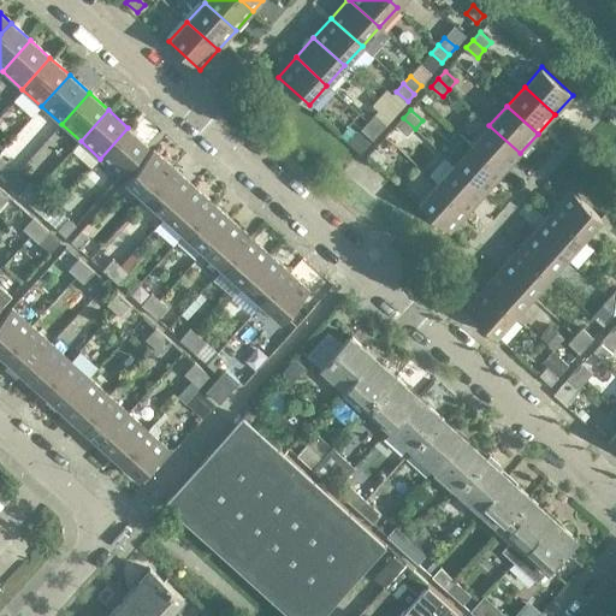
[(379,132),(386,125),(375,114),(368,123),(379,132)]
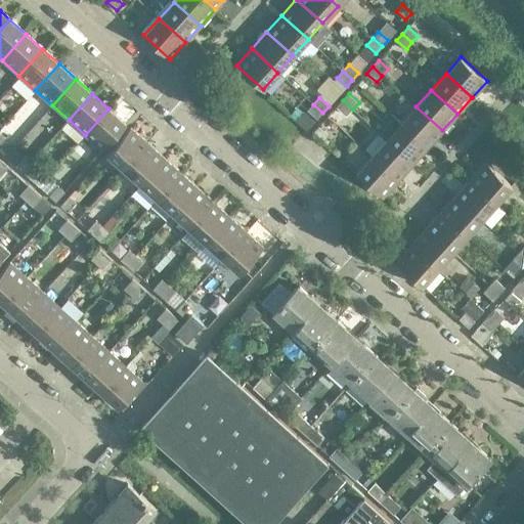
[(343,100),(338,106),(347,115),(353,110),(343,100)]
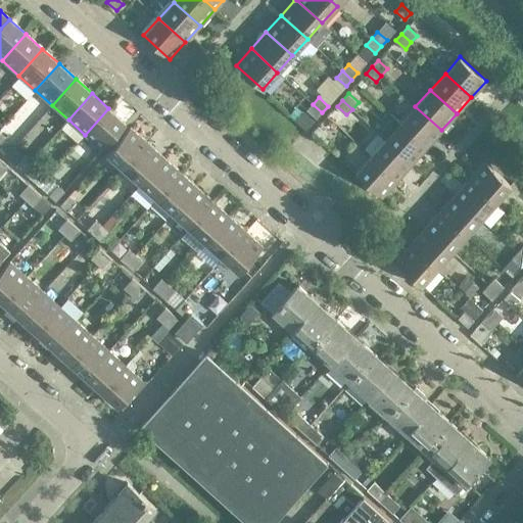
[(322,112),(313,104),(306,110),(317,119),(322,112)]
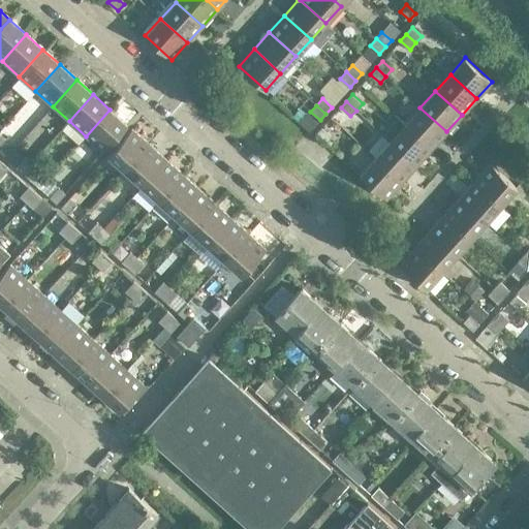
[(446,131),(419,107),(405,124),(432,148),(446,131)]
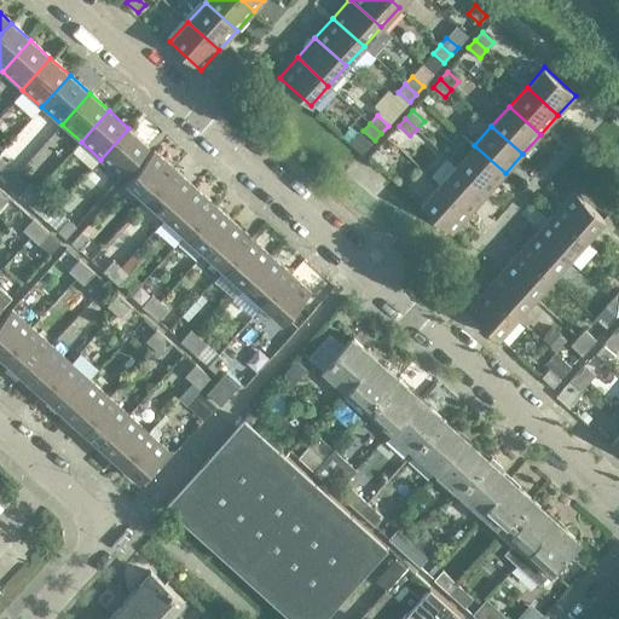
[(128,128),(100,160),(120,177),(148,146),(128,128)]
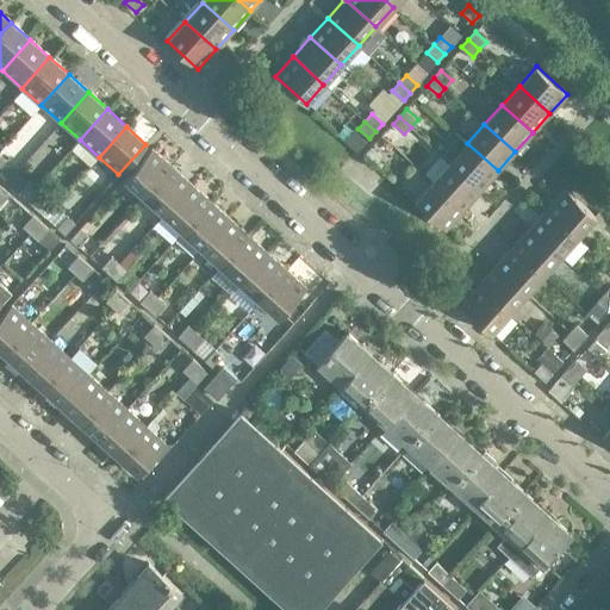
[(498,170),(467,143),(449,162),(480,190),(498,170)]
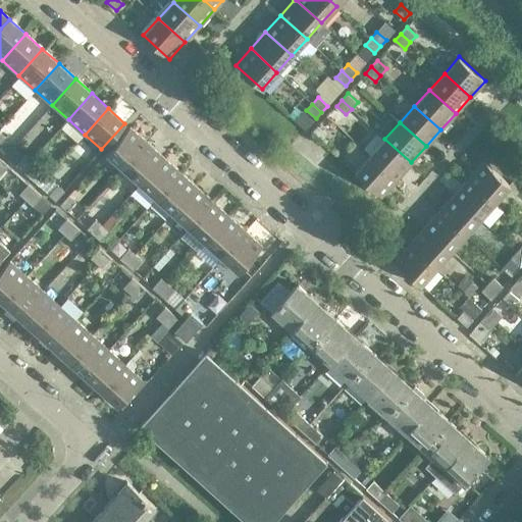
[(328,135),(318,126),(312,133),(322,142),(328,135)]
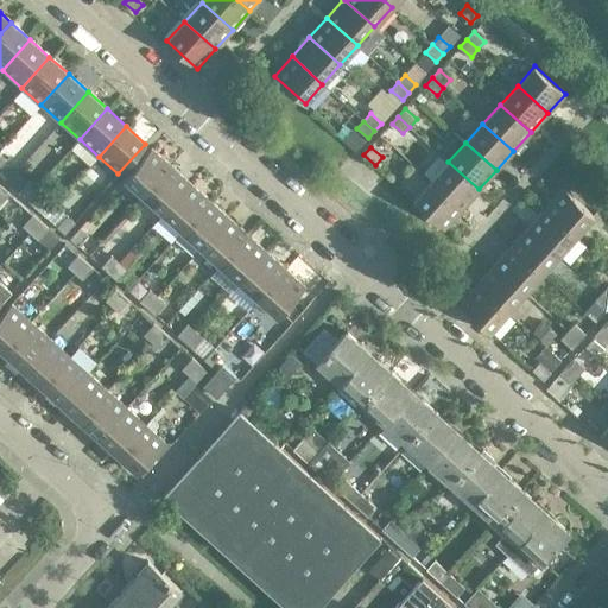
[(151,149),(124,179),(143,196),(170,165),(151,149)]
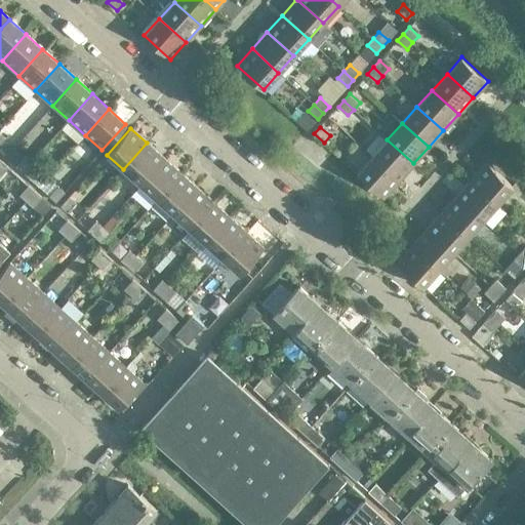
[(387,139),(372,156),(398,180),(413,163),(387,139)]
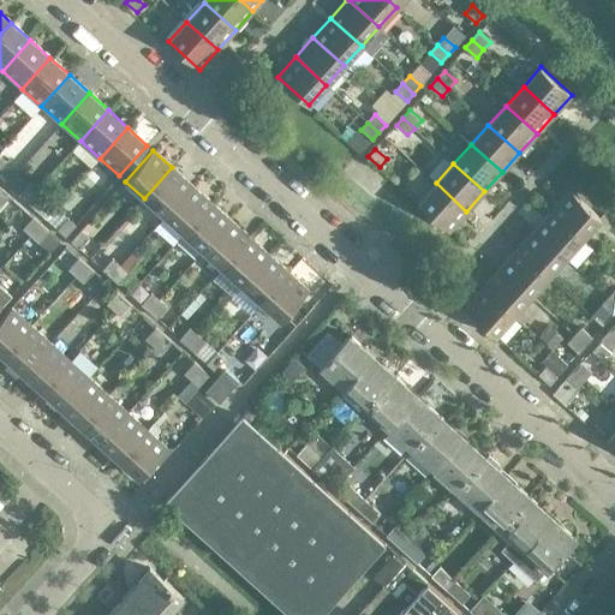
[(172,167),(144,198),(163,216),(191,185),(172,167)]
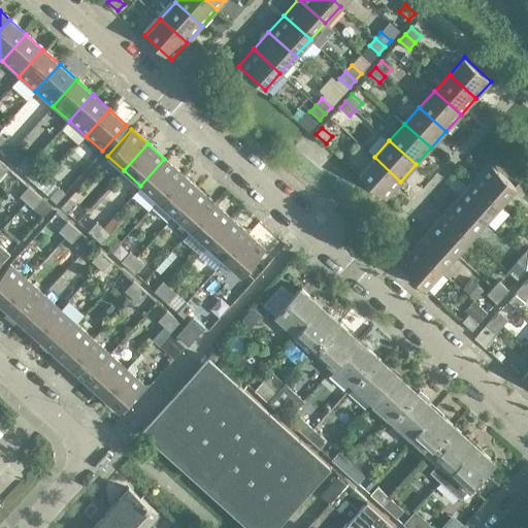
[(400,182),(374,157),(359,174),(386,198),(400,182)]
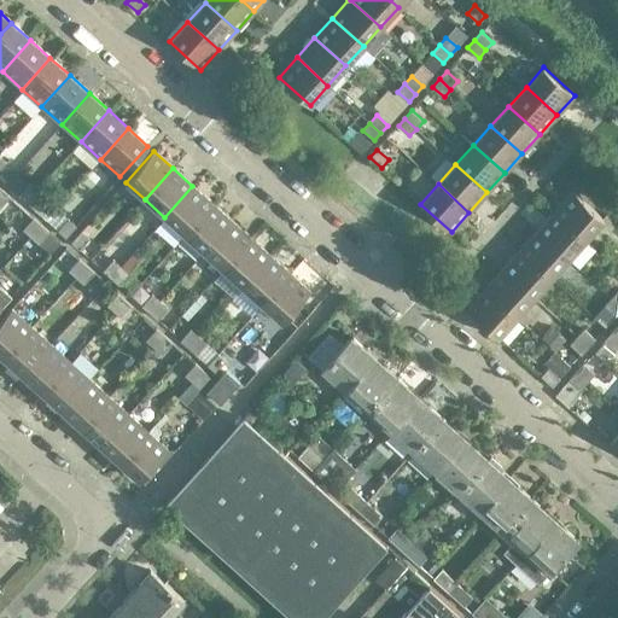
[(25,203),(36,191),(29,185),(18,196),(25,203)]
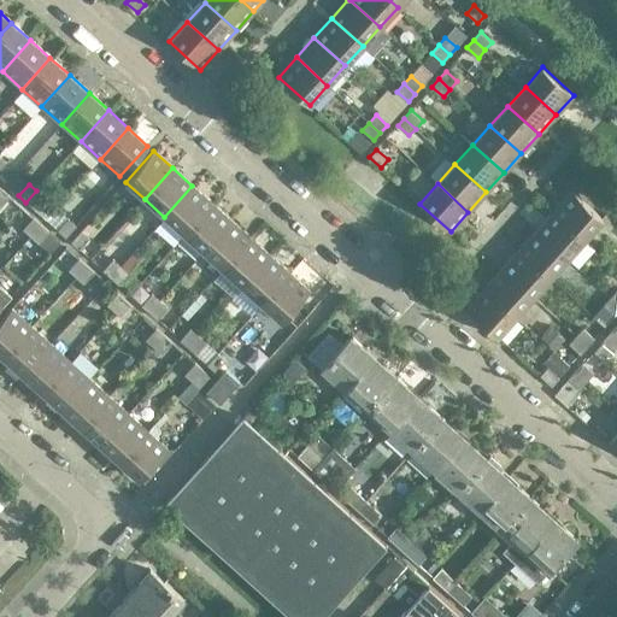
[(192,186),(164,217),(183,234),(211,203),(192,186)]
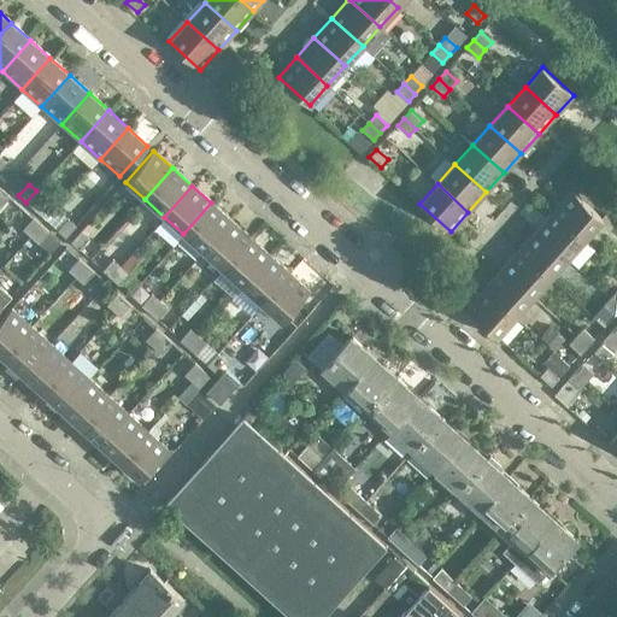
[(25,203),(33,209),(43,198),(36,191),(25,203)]
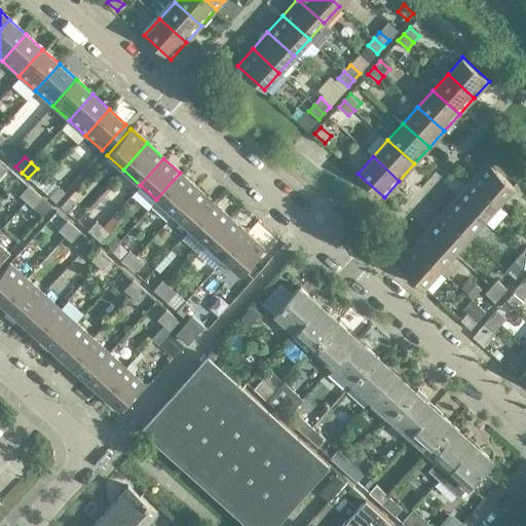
[(487,162),(473,179),(498,202),(514,186),(487,162)]
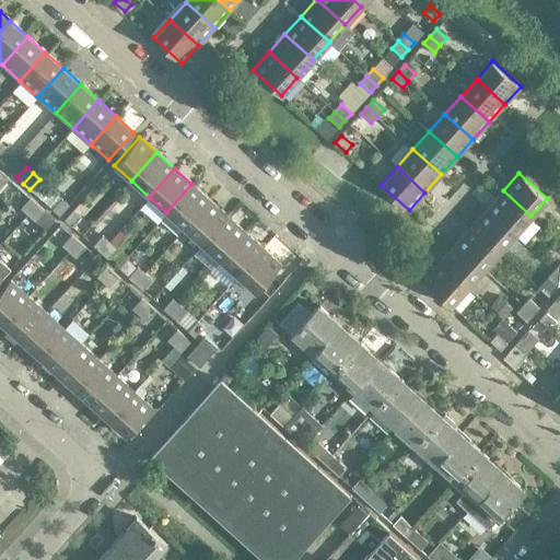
[(191,184),(166,212),(184,229),(210,200),(191,184)]
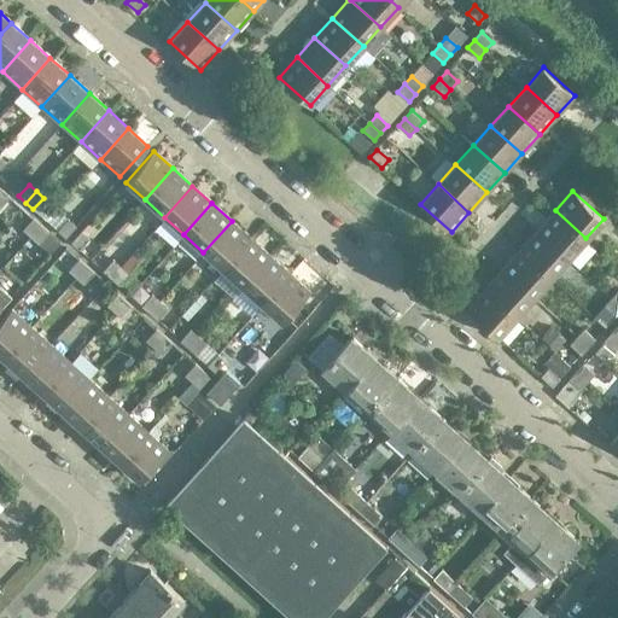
[(586,238),(555,210),(537,229),(569,258),(586,238)]
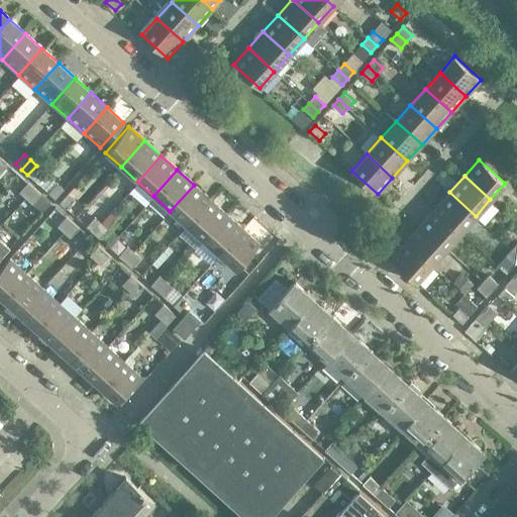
[(34,189),(27,183),(18,192),(25,198),(34,189)]
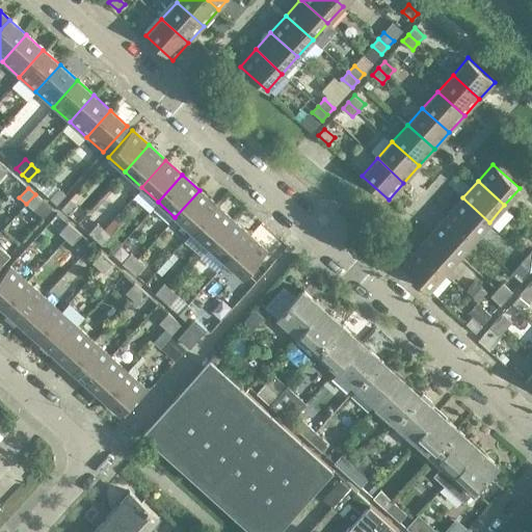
[(56,205),(64,194),(58,188),(49,198),(56,205)]
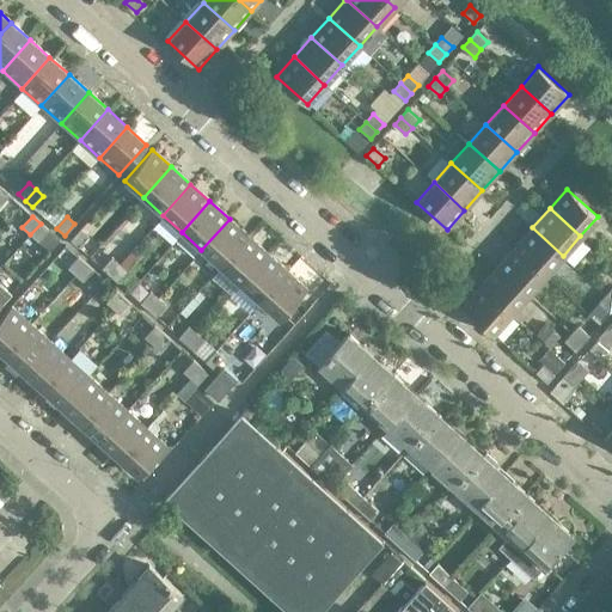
[(230,219),(201,250),(221,267),(249,237),(230,219)]
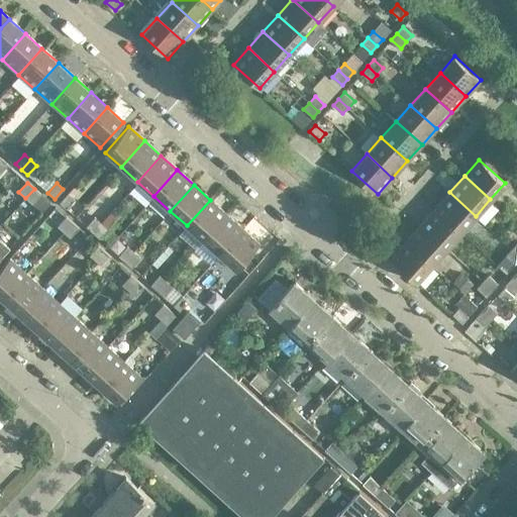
[(34,189),(25,198),(31,204),(40,194),(34,189)]
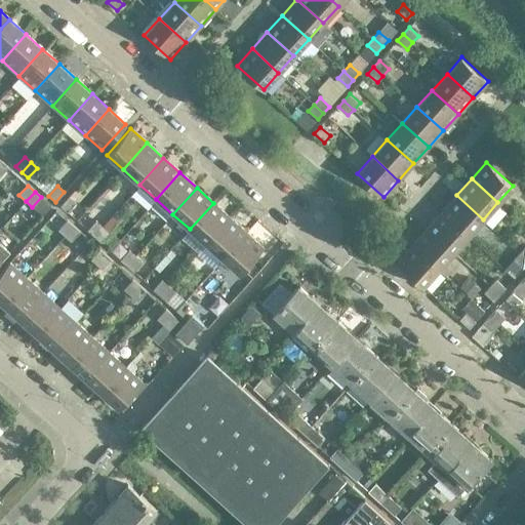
[(483,219),(456,195),(441,212),(468,236),(483,219)]
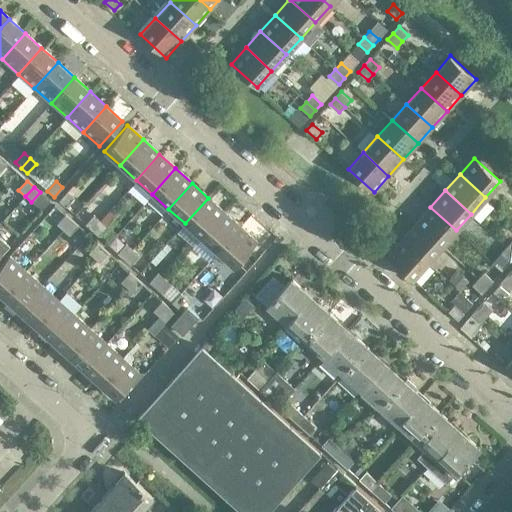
[(73,197),(67,191),(58,201),(65,207),(73,197)]
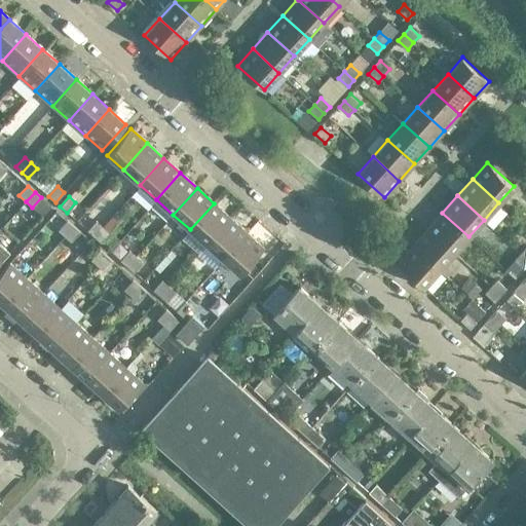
[(214,203),(190,229),(207,245),(230,218),(214,203)]
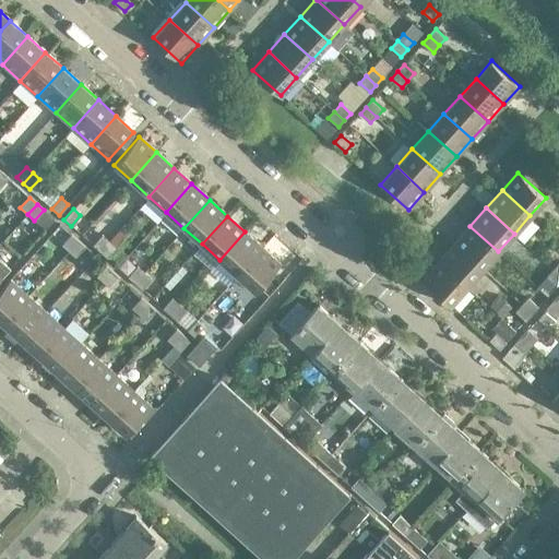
[(498,251),(470,226),(454,244),(483,269),(498,251)]
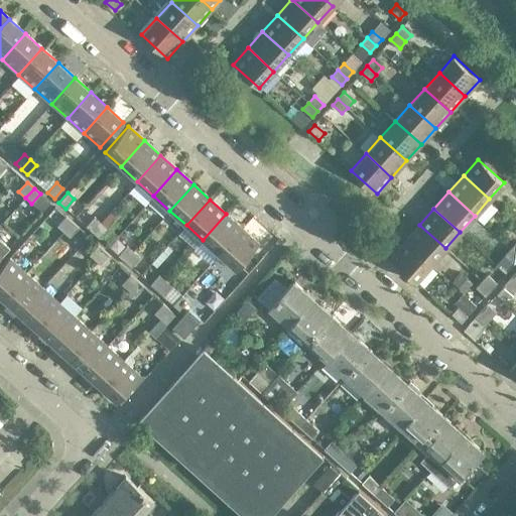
[(226,214),(203,240),(219,255),(242,229),(226,214)]
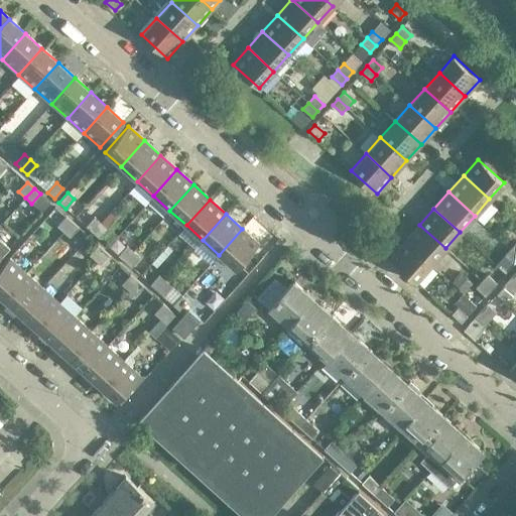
[(71,222),(66,217),(56,226),(62,231),(71,222)]
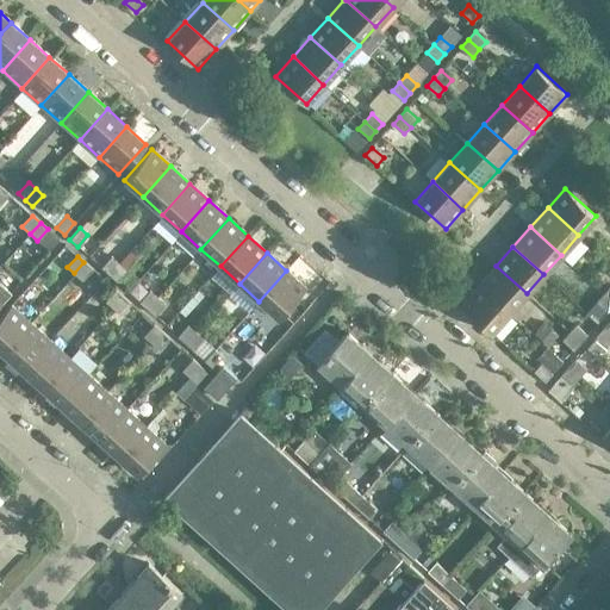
[(109,274),(118,263),(111,256),(100,268),(109,274)]
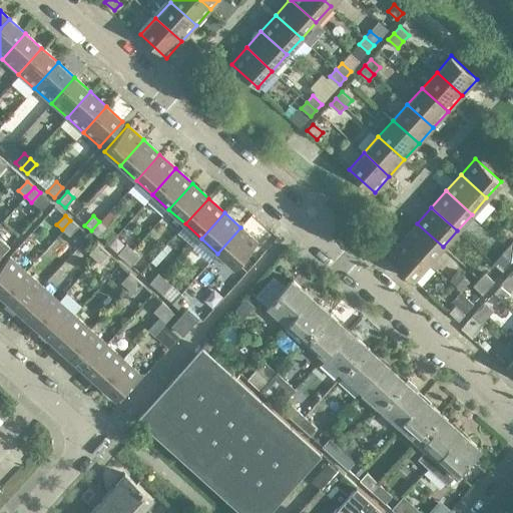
[(70,220),(62,229),(69,236),(77,226),(70,220)]
